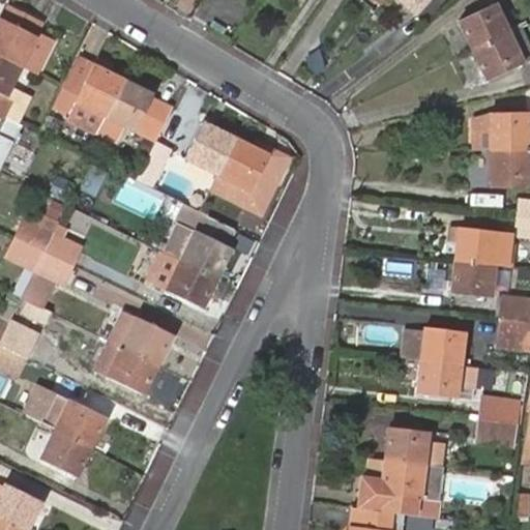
[(398,0),(416,16),(429,0),(398,0)]
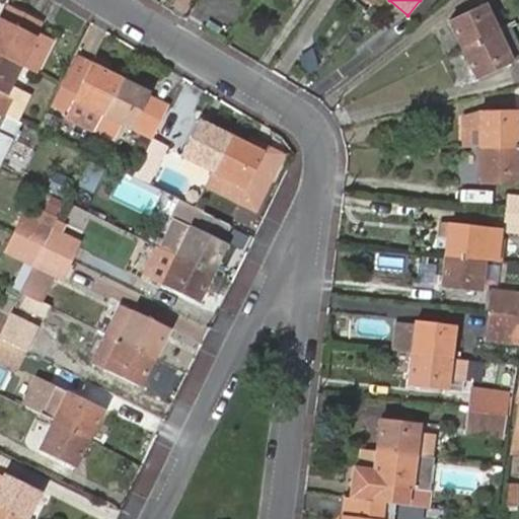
[(449,21),(462,49),(499,32),(484,4),(449,21)]
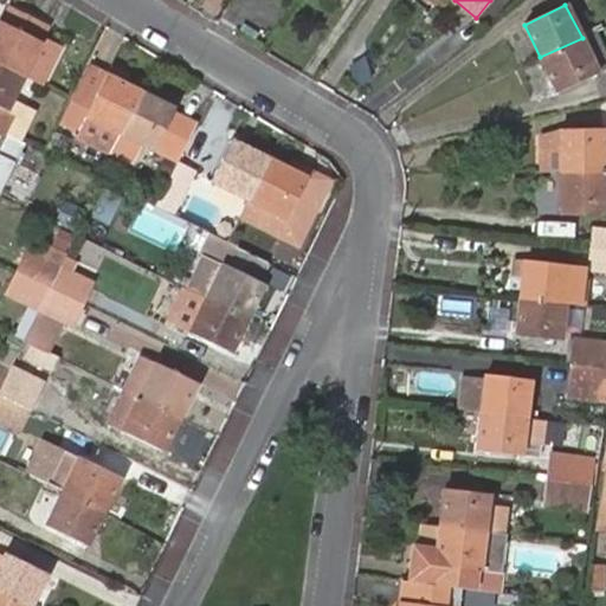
[(0,65),(23,77),(40,85),(52,60),(34,52),(43,37),(47,25),(7,6),(0,19),(0,65)]
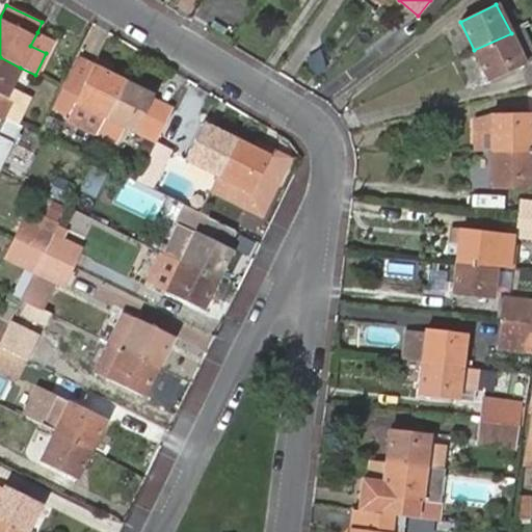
[(511,33),(474,50),(489,82),(531,60),(531,44),(524,27),(511,33)]
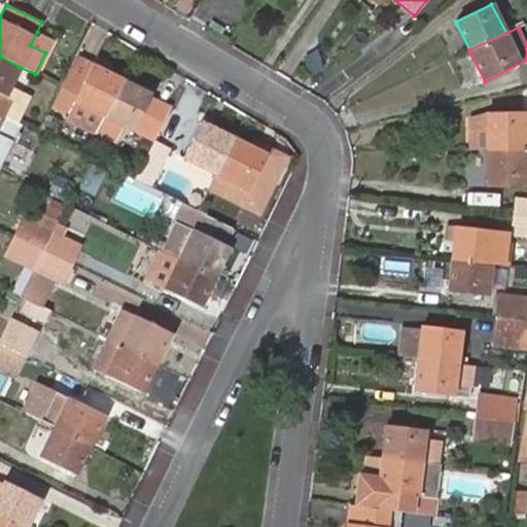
[(30,45),(45,53),(51,39),(37,32),(30,45)]
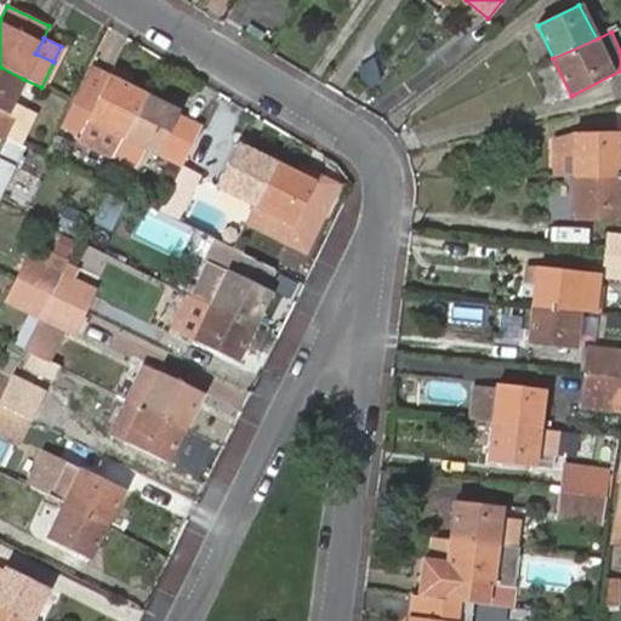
[(0,135),(4,137),(20,144),(35,114),(11,102),(23,79),(0,67),(0,135)]
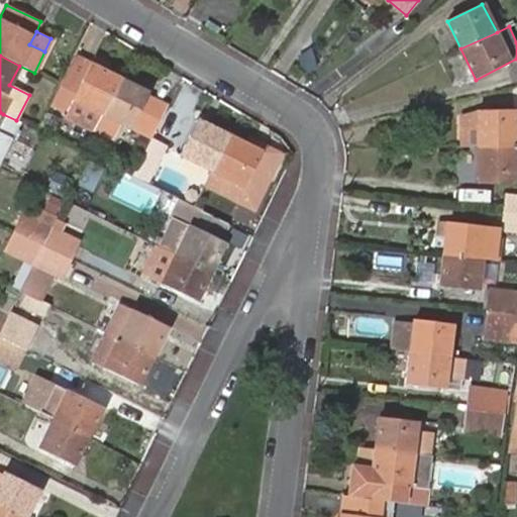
[(95,57),(90,66),(104,73),(108,64),(95,57)]
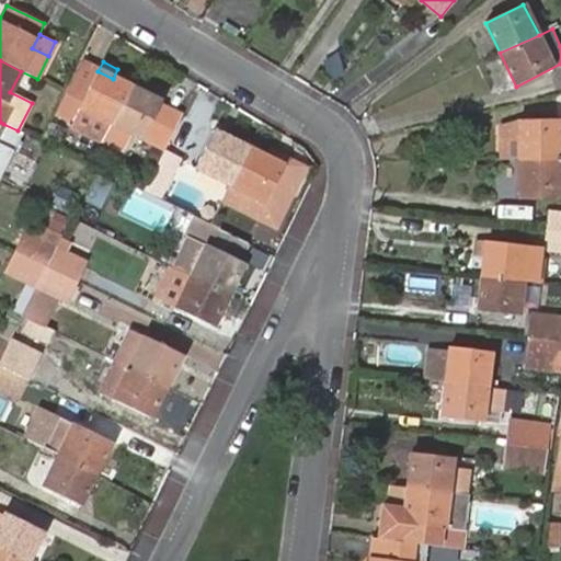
[(112,122),(129,87),(113,79),(98,71),(81,107),(112,122)]
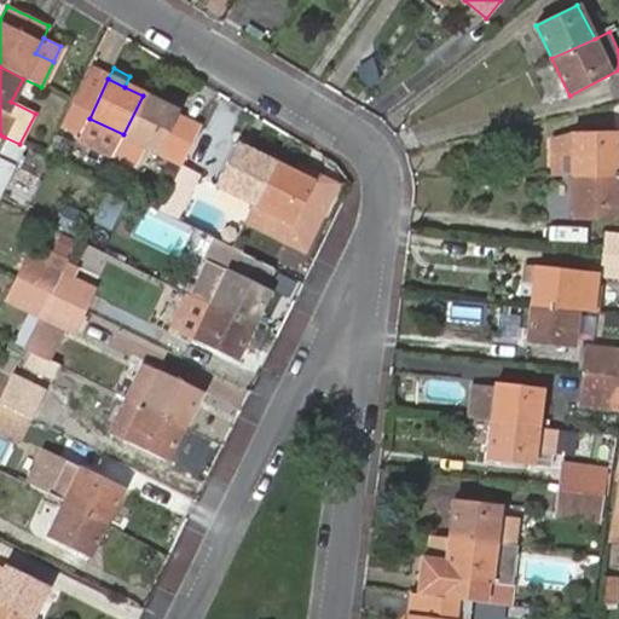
[(183,165),(202,126),(177,113),(143,96),(123,134),(115,152),(139,165),(146,146),(157,151),(183,165)]
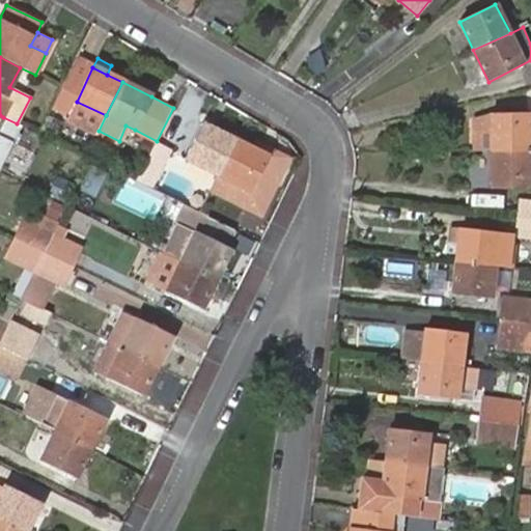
[(475,118),(475,150),(491,150),(491,114),(475,118)]
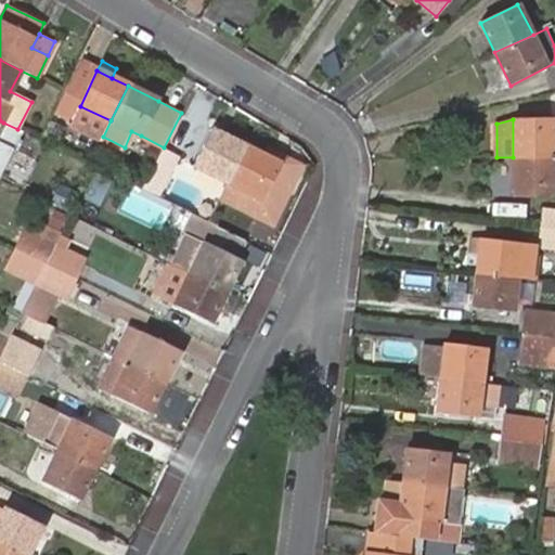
[(513,157),(554,157),(554,119),(513,119),(513,157)]
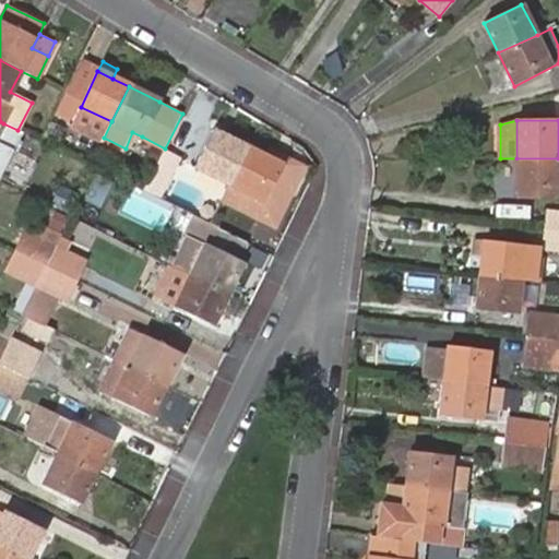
[(0,171),(12,150),(0,143),(0,130),(3,123),(0,121),(0,171)]
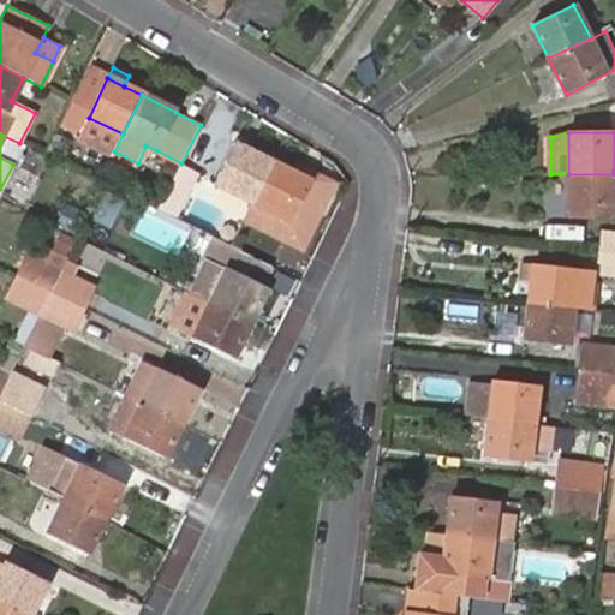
[(252,202),(272,163),(233,144),(215,181),(252,202)]
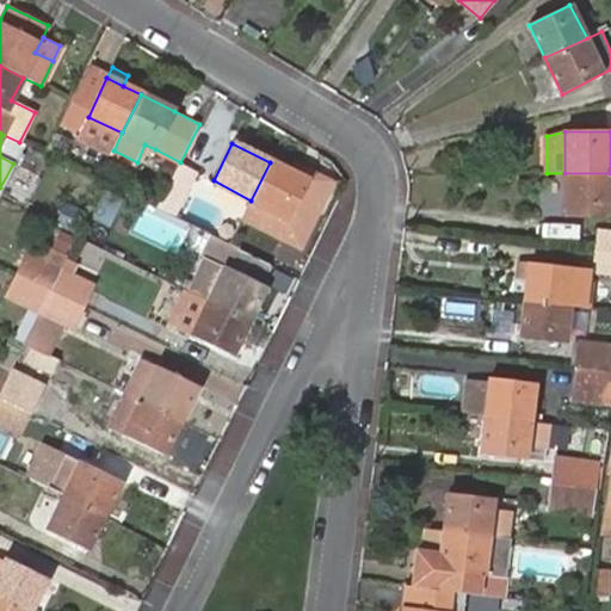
[(289,172),(270,162),(251,201),(242,217),(264,228),(273,210),(290,220),(309,181),(289,172)]
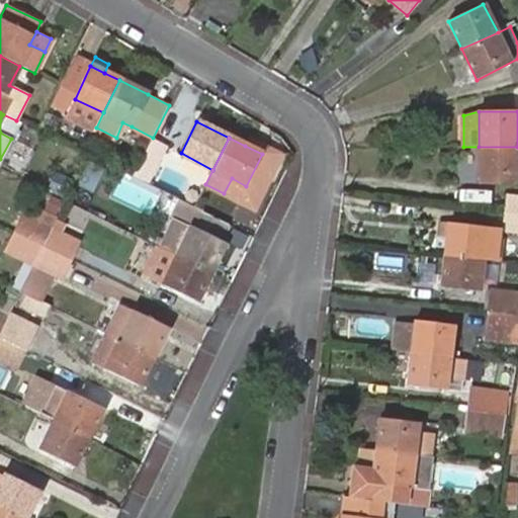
[(246,186),(239,200),(255,208),(282,154),(249,138),(245,146),(262,154),(246,186)]
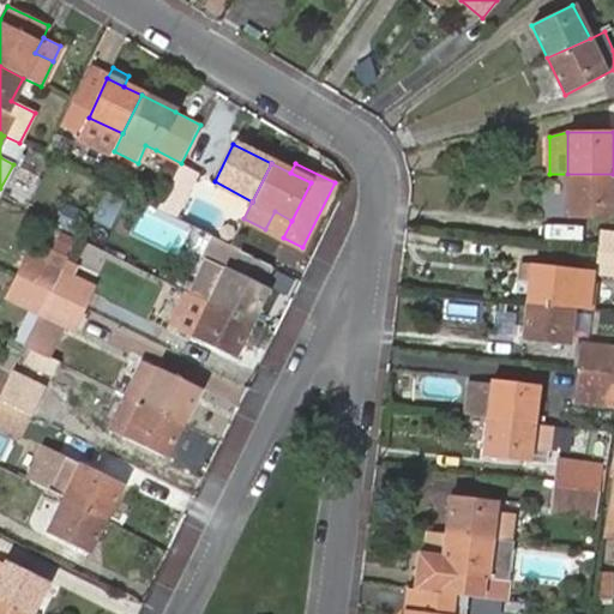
[(613,217),(613,174),(567,174),(567,217),(613,217)]
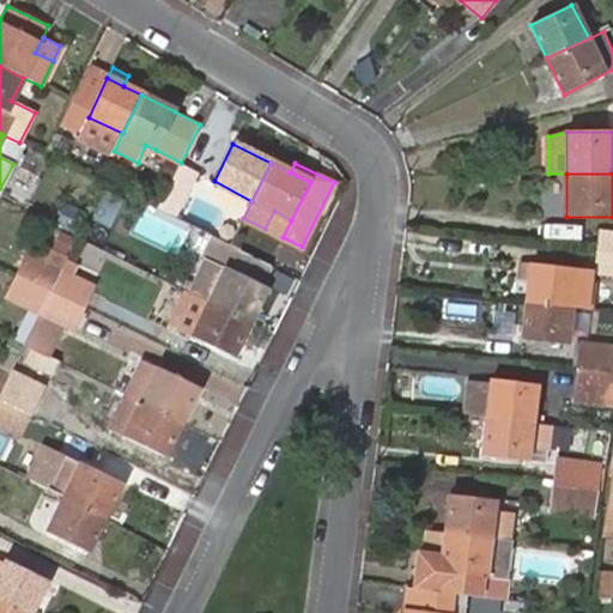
[(171,182),(158,210),(176,218),(189,190),(171,182)]
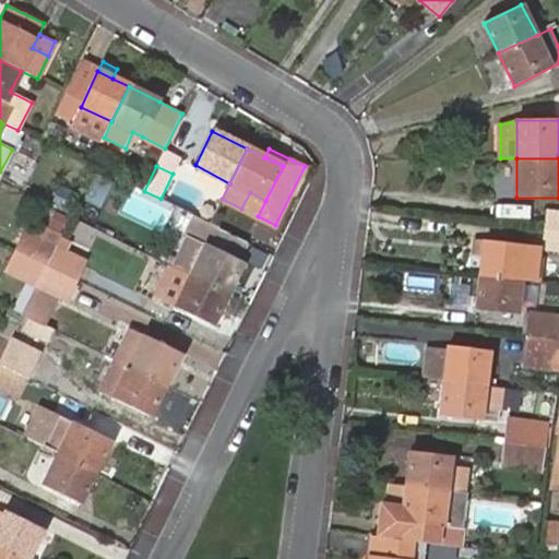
[(109,189),(90,179),(80,202),(100,211),(109,189)]
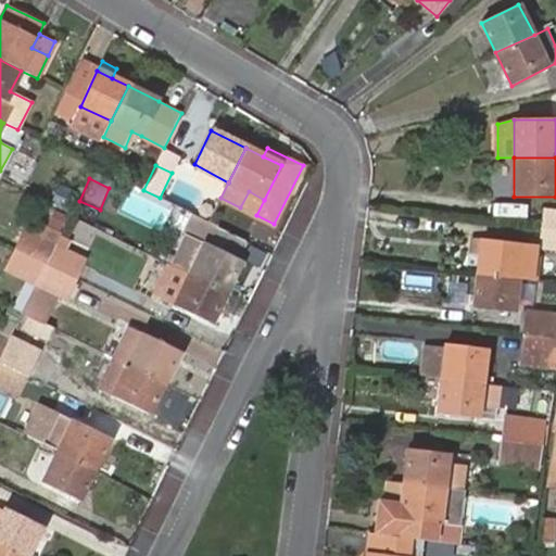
[(62,198),(41,188),(37,194),(58,205),(62,198)]
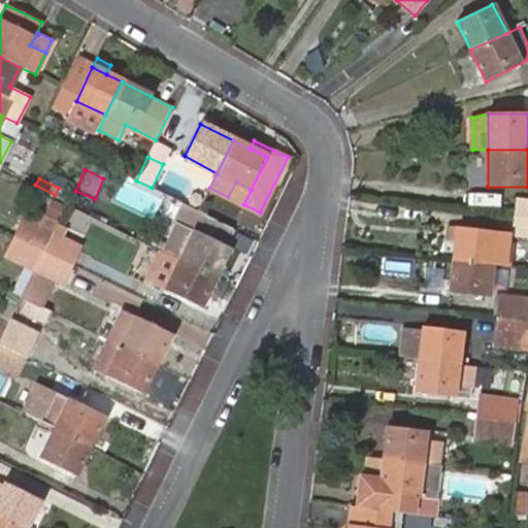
[(516,218),(527,219),(527,202),(517,201),(516,218)]
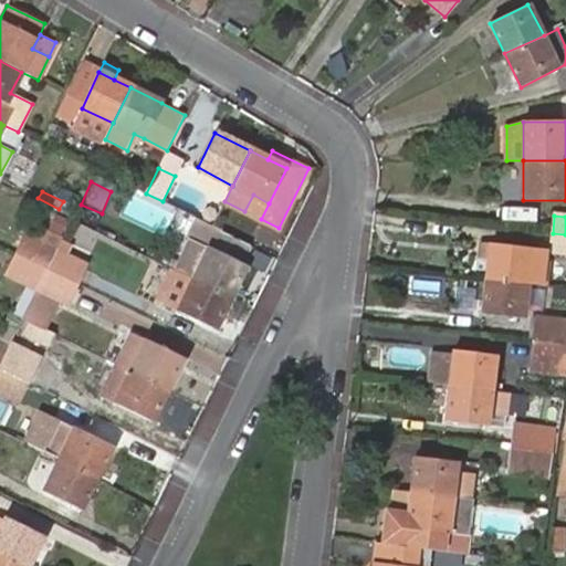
[(192,278),(229,295),(253,245),(196,218),(171,268),(192,278)]
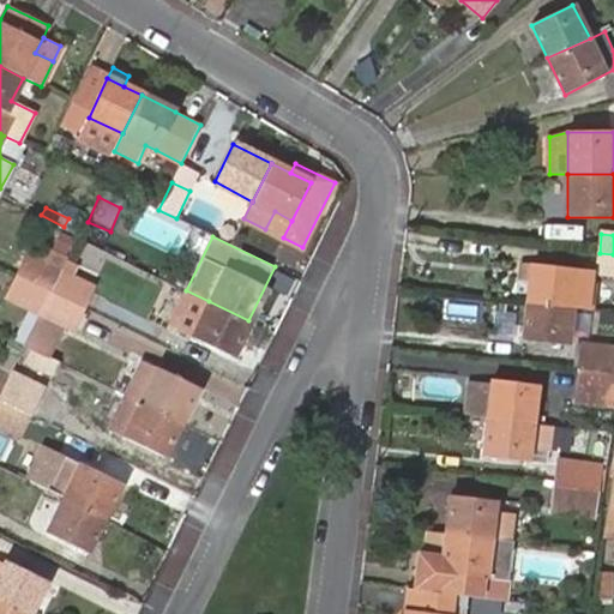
[(17,275),(50,290),(60,269),(66,259),(52,251),(46,262),(28,252),(17,275)]
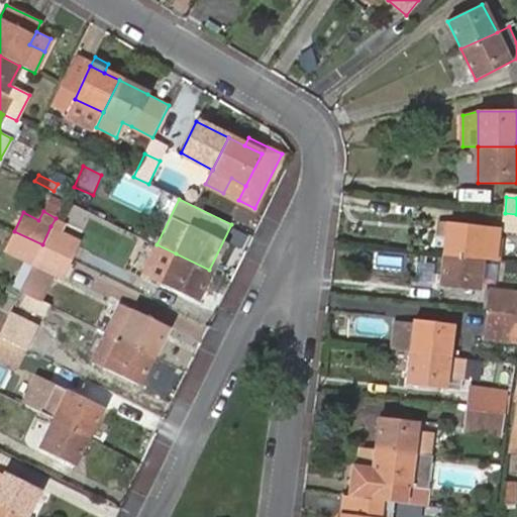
[(516,230),(516,214),(505,213),(502,229),(516,230)]
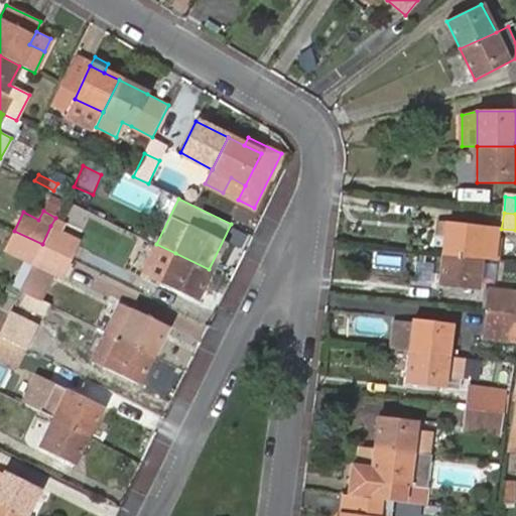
[(482,259),(497,261),(500,241),(494,240),(496,228),(446,222),(442,254),(482,259)]
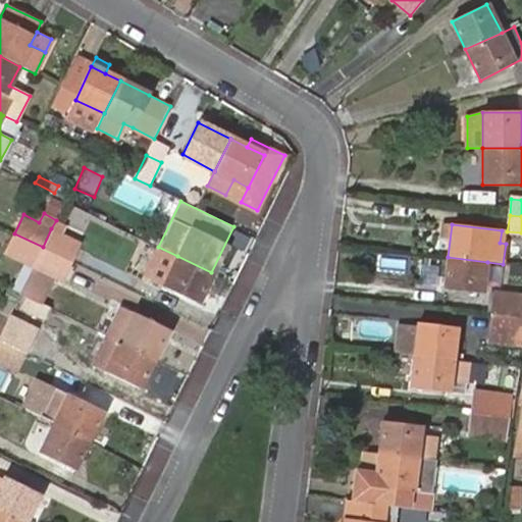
[(43,247),(69,260),(79,243),(51,228),(43,247)]
